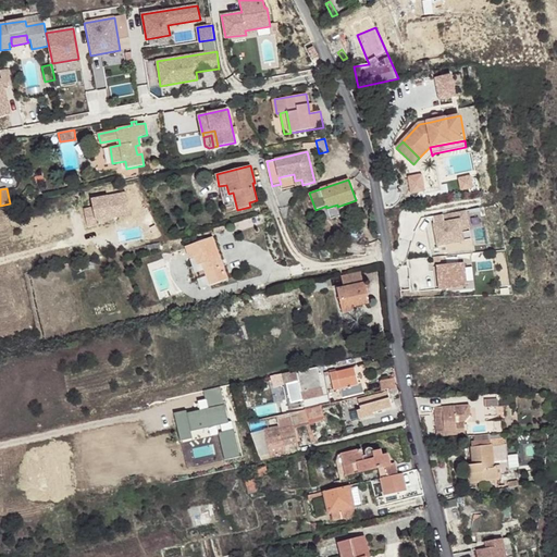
[(470,235),(466,210),(432,215),(434,225),(425,226),(430,250),(438,248),(437,245),(447,244),(446,239),(461,237),(470,235)]
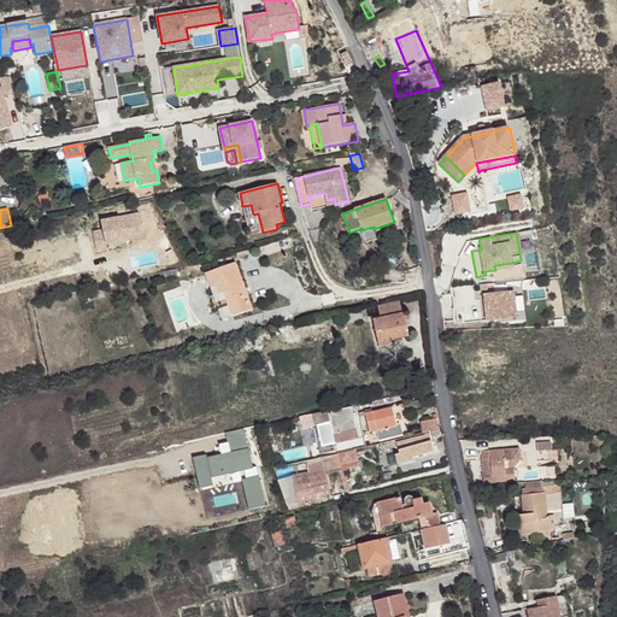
[(224,293),(233,317),(252,310),(235,263),(206,274),(215,297),(224,293)]
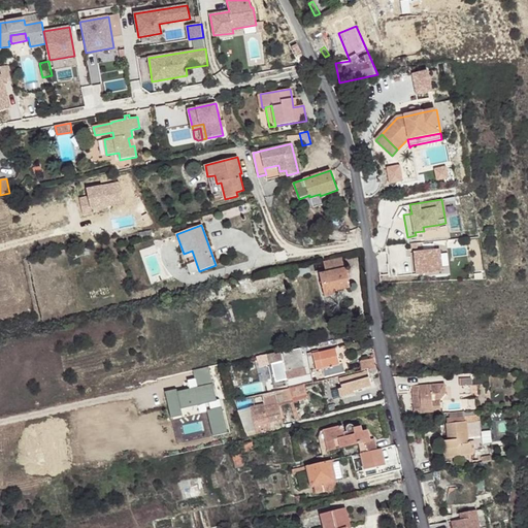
[(442,271),(440,249),(415,252),(416,273),(442,271)]
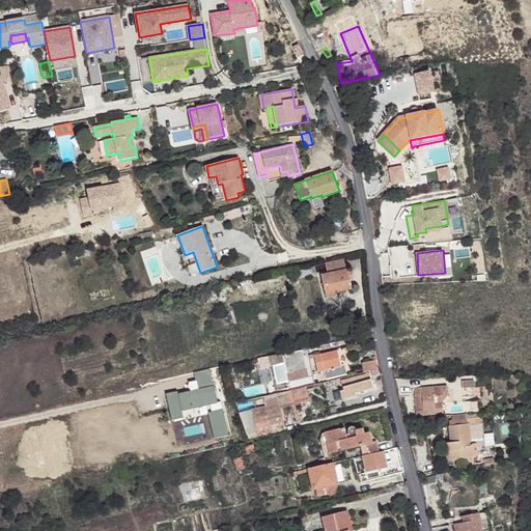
[(185,255),(192,276),(200,273),(193,252),(185,255)]
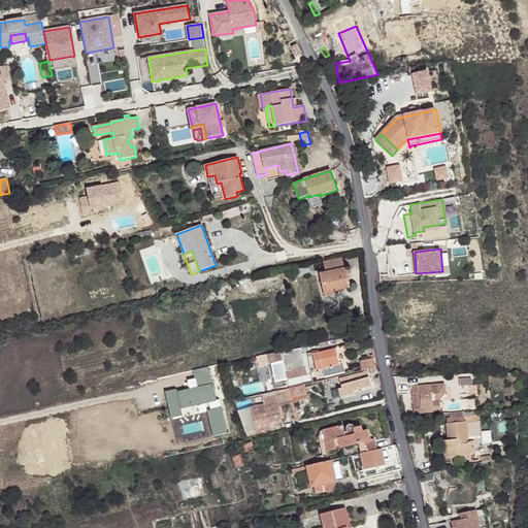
[(350,288),(343,258),(323,262),(325,268),(319,270),(324,295),(335,293),(335,291),(350,288)]
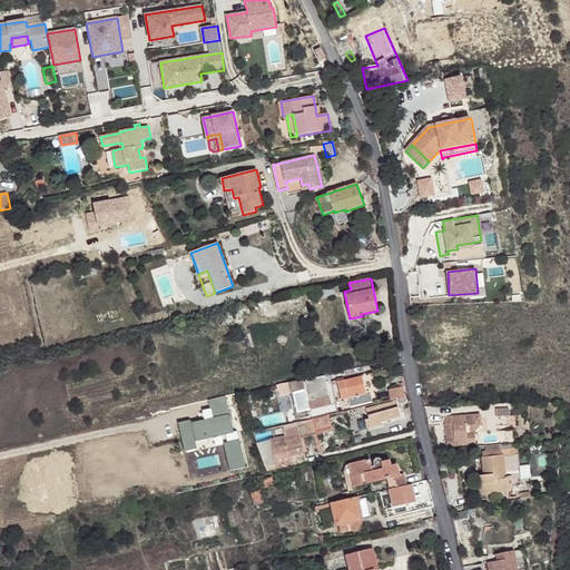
[(241,313),(245,325),(277,315),(272,300),(256,305),(257,307),(241,313)]
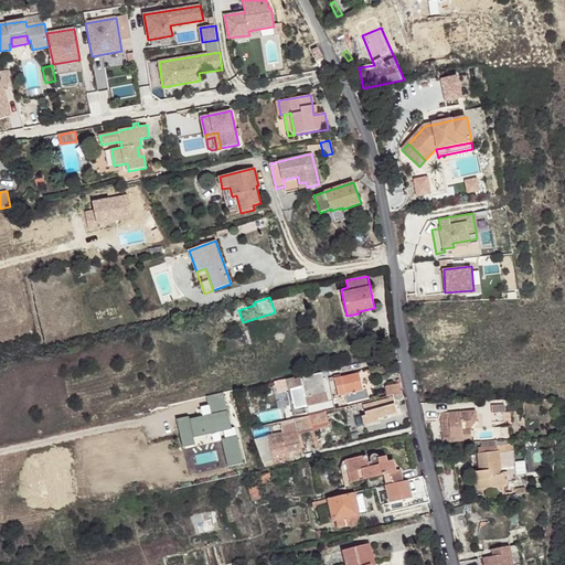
[(304,386),(308,406),(328,402),(322,373),(295,380),(297,388),(304,386)]
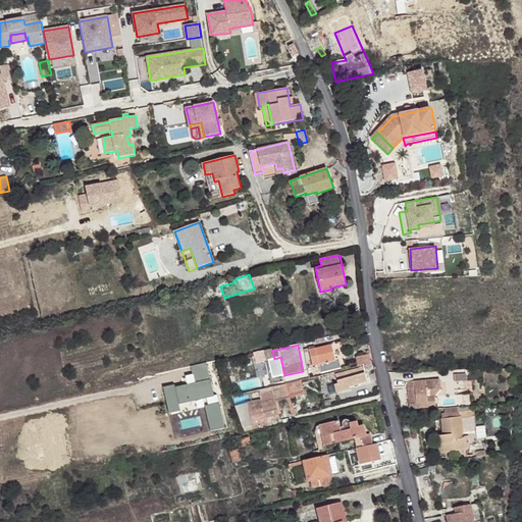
[(319,364),(321,373),(341,368),(338,360),(335,360),(331,345),(309,350),(309,352),(313,366),(319,364)]
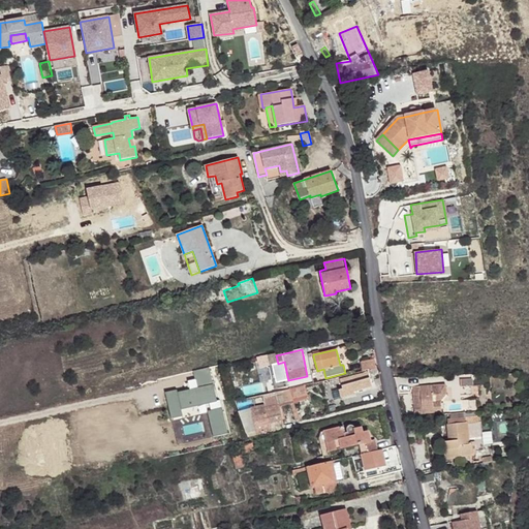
[(361,362),(363,371),(375,369),(374,360),(361,362)]
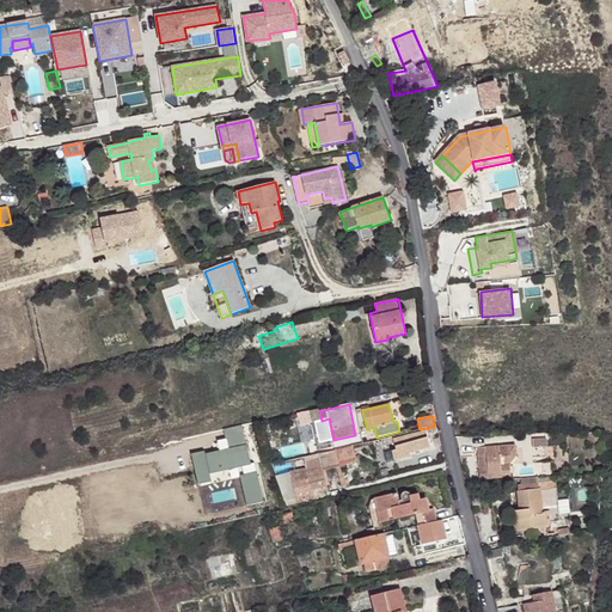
[(393,439),(396,451),(392,452),(393,460),(409,457),(409,454),(430,448),(426,430),(393,439)]
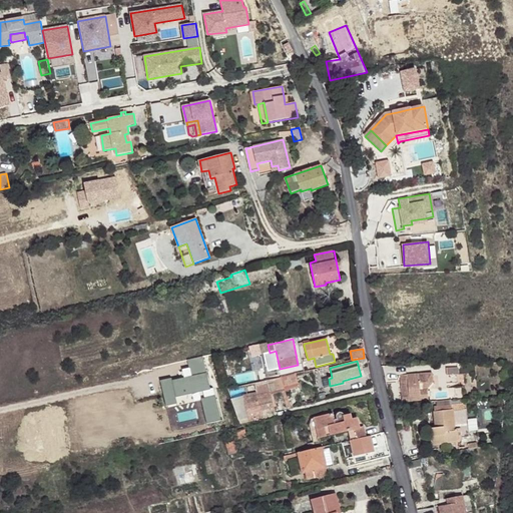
[(296,374),(280,378),(285,391),(300,386),(296,374)]
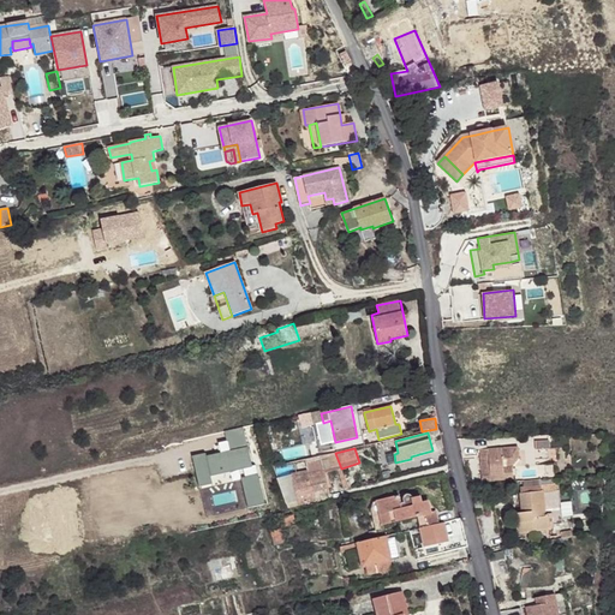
[(482,482),(513,479),(513,466),(519,459),(518,448),(479,451),(482,482)]
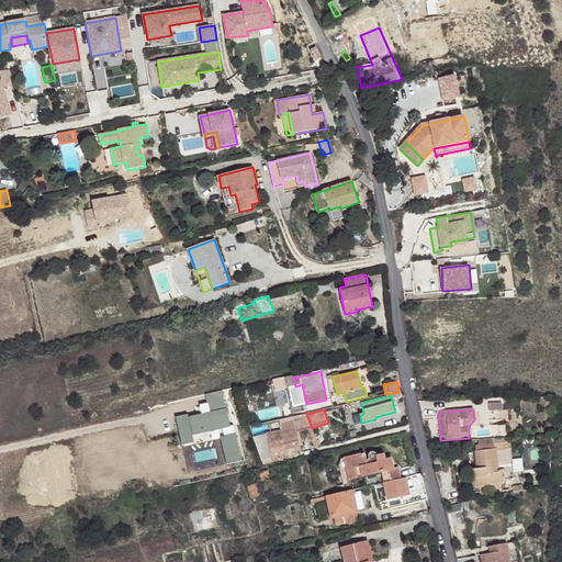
[(312,428),(306,414),(301,415),(304,430),(308,429),(314,447),(318,446),(312,428)]
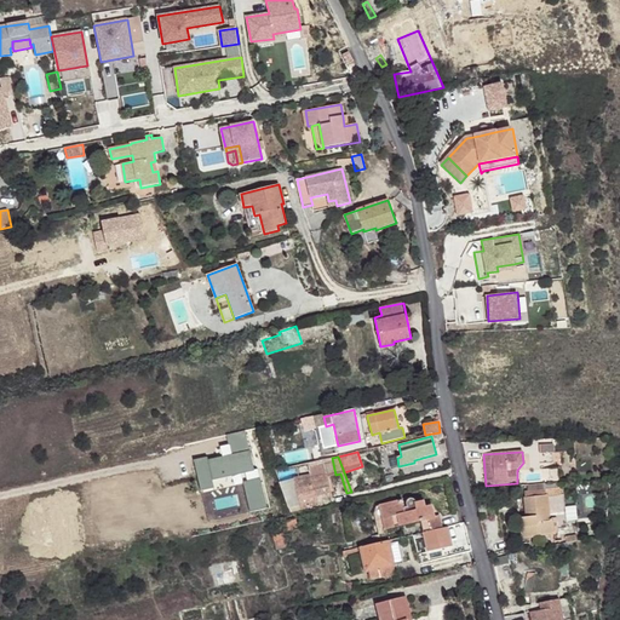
[(294,478),(300,510),(325,504),(323,499),(332,497),(325,464),(309,468),(310,475),(294,478)]
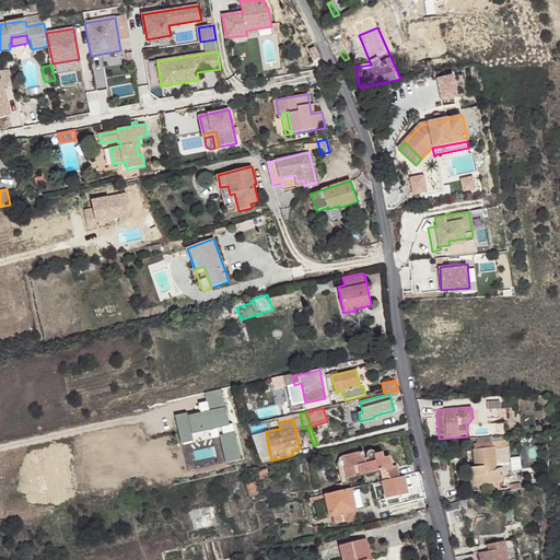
[(504,441),(505,447),(509,447),(509,438),(474,441),(475,444),(504,441)]
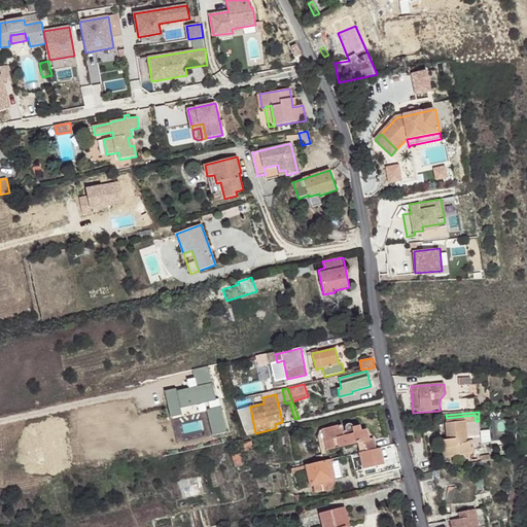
[(479,421),(476,421),(475,415),(447,418),(448,440),(442,441),(444,457),(458,456),(458,455),(470,454),(470,451),(473,450),(482,450),(479,421)]
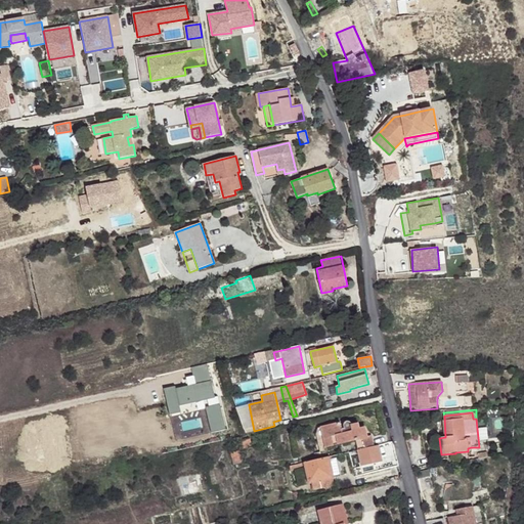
[(360,449),(375,446),(372,436),(366,437),(364,427),(359,429),(357,429),(356,424),(351,426),(351,424),(350,423),(349,423),(348,422),(347,422),(346,422),(345,423),(344,424),(344,425),(344,426),(344,429),(341,429),(340,423),(317,428),(317,431),(316,434),(319,449),(358,440),(360,449)]
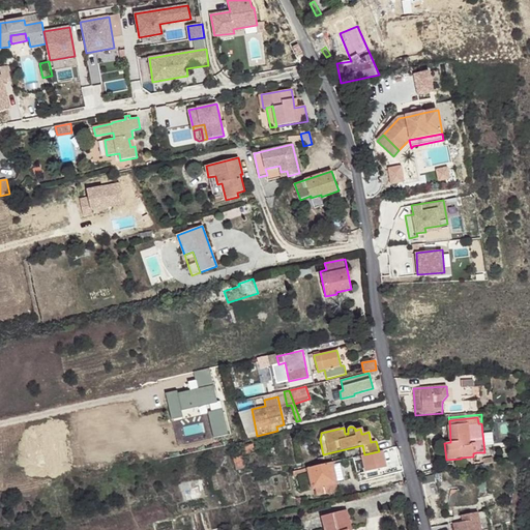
[(254,443),(245,446),(246,451),(251,449),(253,453),(255,452),(254,448),(255,448),(254,443)]
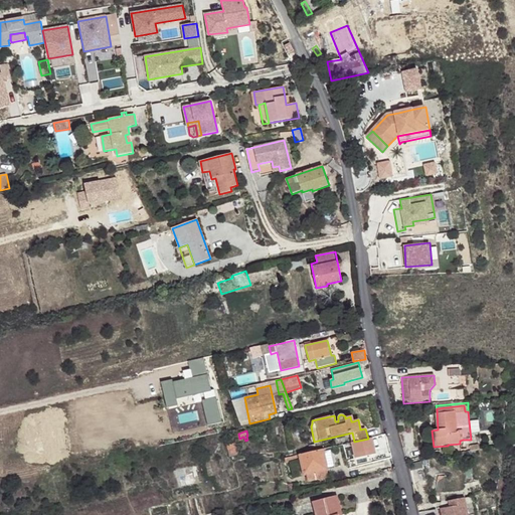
[(368,439),(354,442),(356,454),(373,450),(374,454),(378,454),(374,437),(368,439)]
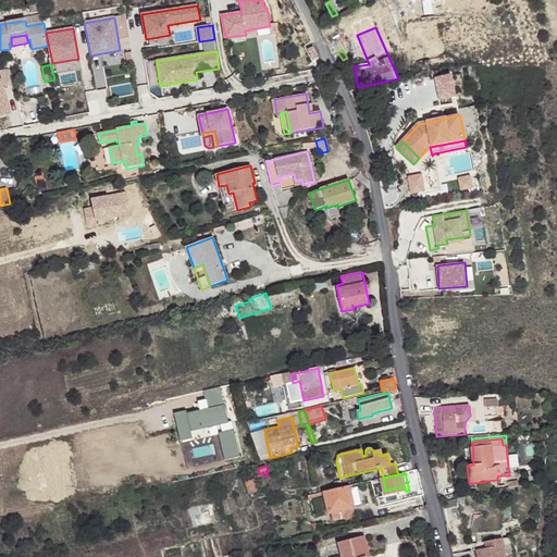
[(324,495),(329,514),(331,514),(341,510),(355,507),(354,505),(361,504),(357,487),(350,490),(349,486),(324,492),(324,495)]
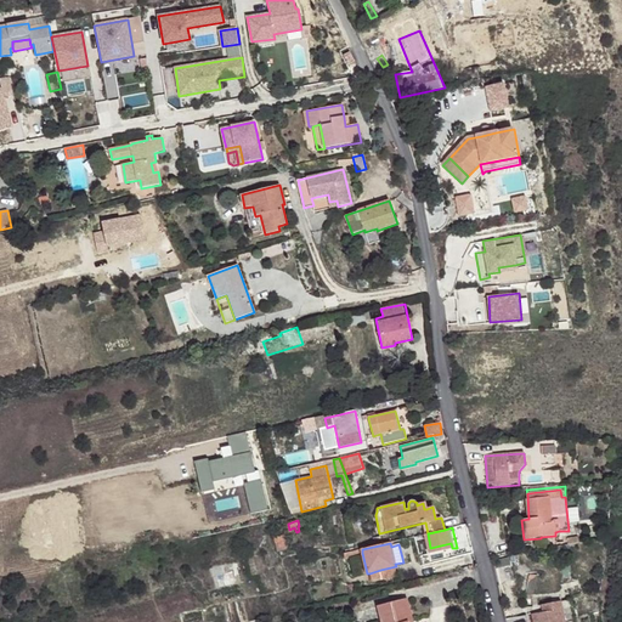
[(451,543),(430,548),(431,553),(452,548),(451,543)]
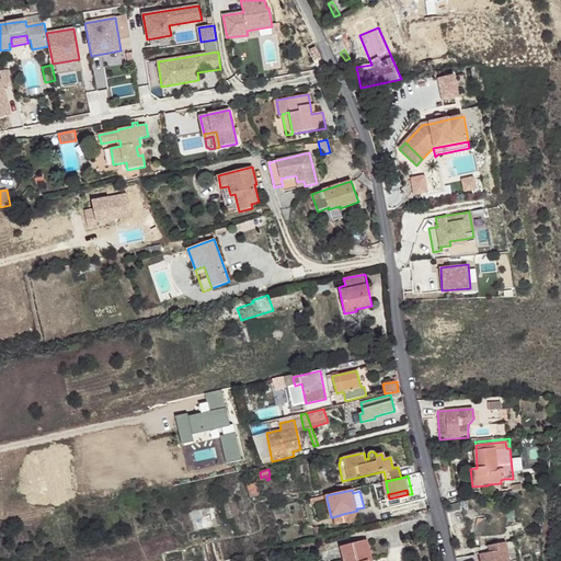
[(343,514),(333,517),(335,525),(345,523),(343,514)]
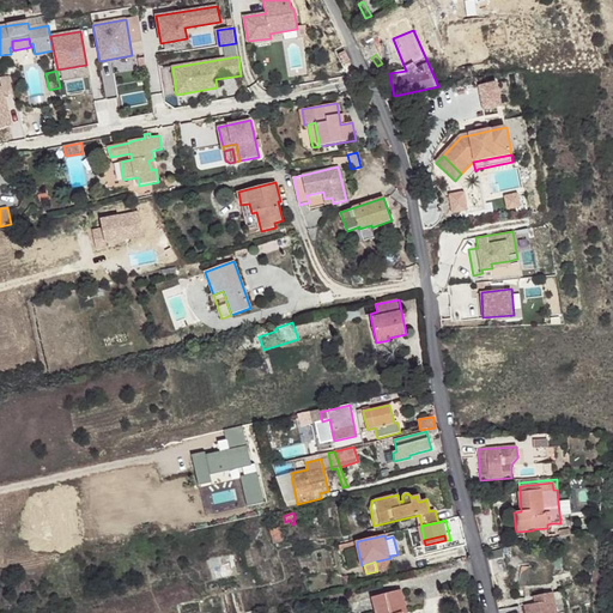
[(528,568),(521,568),(519,584),(525,586),(528,568)]
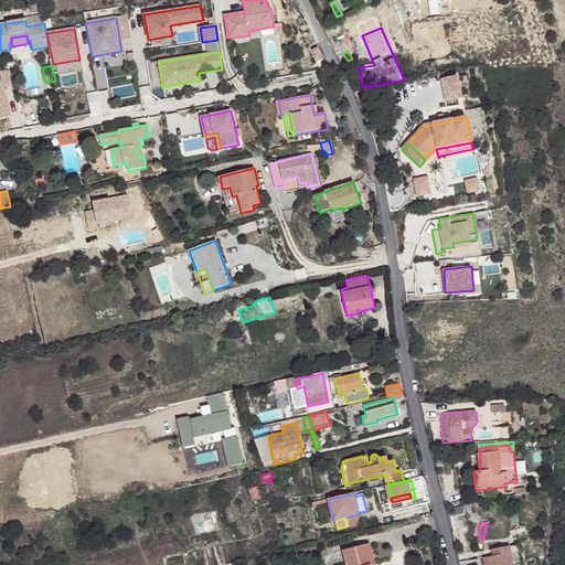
[(375,564),(371,544),(343,551),(345,564),(375,564)]
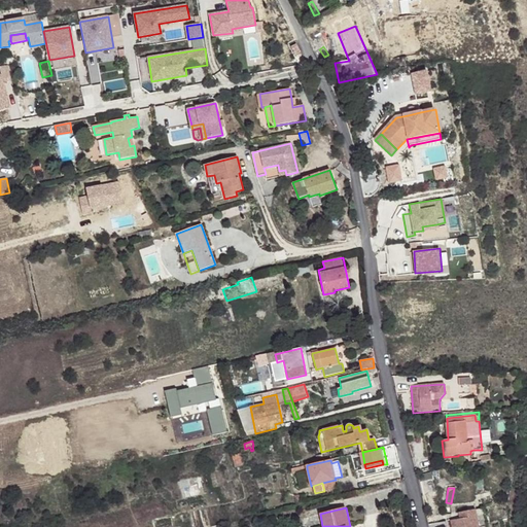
[(478,526),(483,526),(487,526),(484,507),(459,513),(460,519),(477,516),(478,526)]
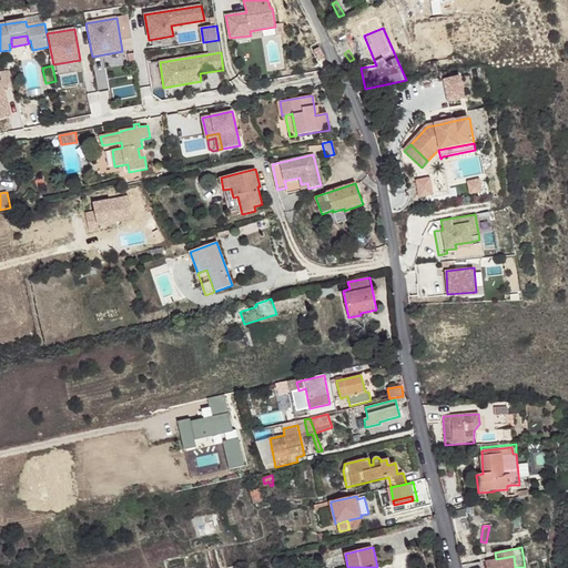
[(515,567),(514,556),(496,559),(486,561),(487,567),(515,567)]
